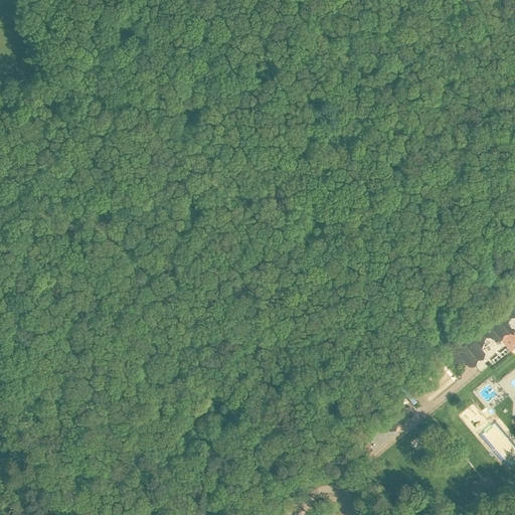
[(514,305),(514,307),(508,308),(506,314),(500,315),(498,320),(492,321),(490,327),(484,328),(482,334),(476,335),(474,340),(468,341),(466,347),(460,348),(458,353),(452,354),(450,359),(453,364),(459,363),(461,357),(466,357),(467,358),(466,362),(469,366),(475,366),(477,360),(483,359),(485,354),(482,350),(477,350),(476,349),(478,344),(484,343),(486,338),(492,337),(495,341),(501,341),(503,335),(509,334),(511,329),(508,324),(510,318),(514,317),(514,305)]
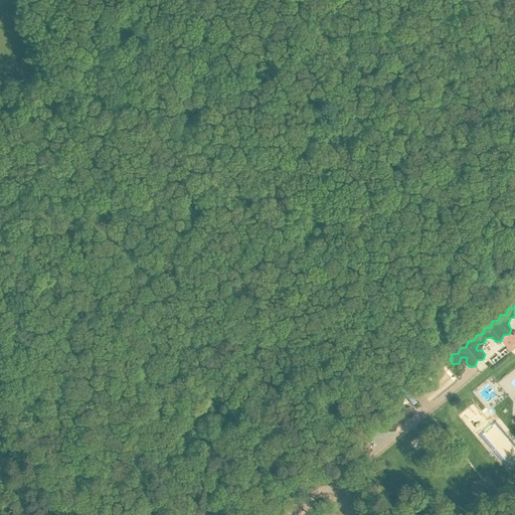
[(398,383),(412,401),(416,398),(402,380),(398,383)]
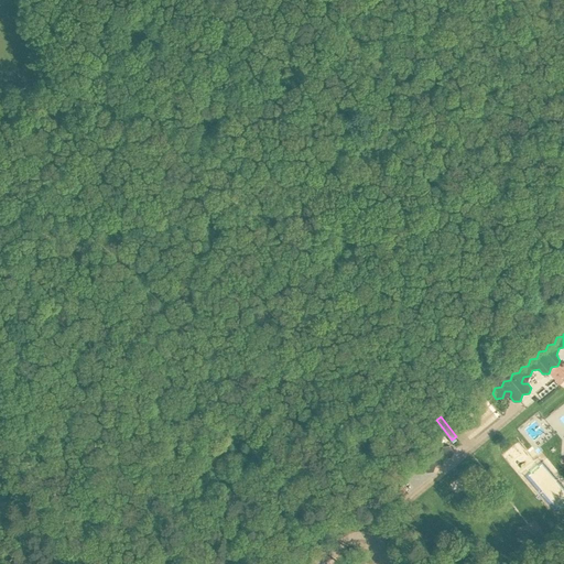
[(436,454),(441,453),(443,448),(443,447),(436,440),(429,446),(436,454)]
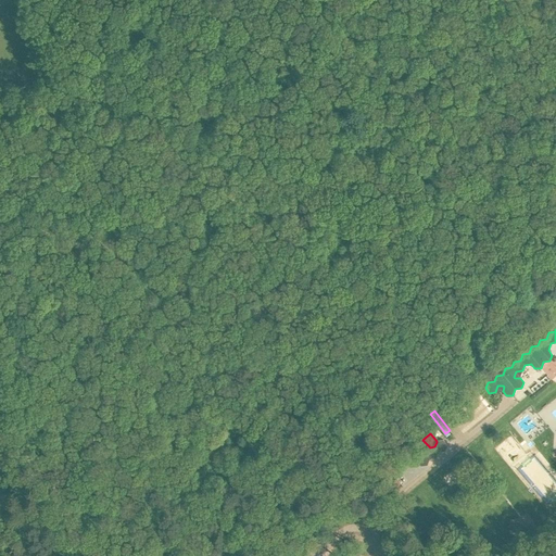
[(396,478),(391,481),(397,489),(402,485),(396,478)]
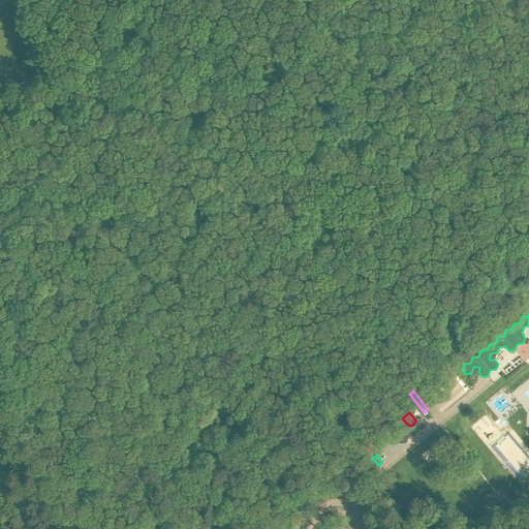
[(494,505),(497,499),(493,495),(487,495),(485,501),(489,506),(494,505)]
